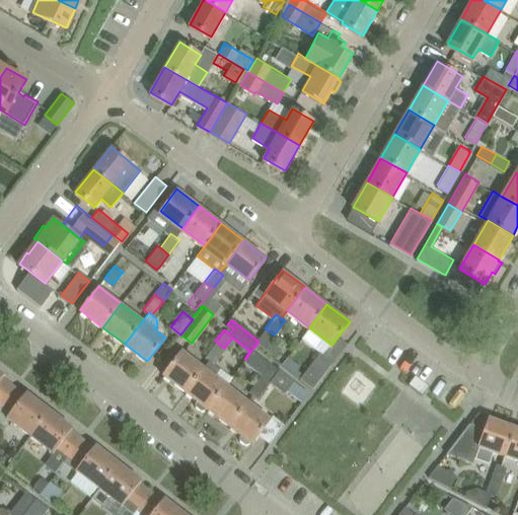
[(256,340),(259,342),(260,341),(266,346),(274,335),(265,328),(256,340)]
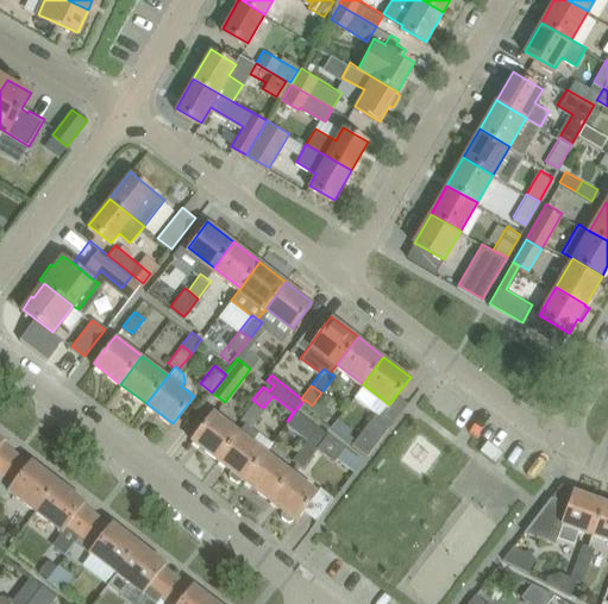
[(244,478),(265,451),(273,441),(251,423),(263,408),(252,400),(242,415),(248,420),(239,431),(218,459),(231,469),(230,471),(230,476),(237,480),(240,479),(243,477),(244,478)]
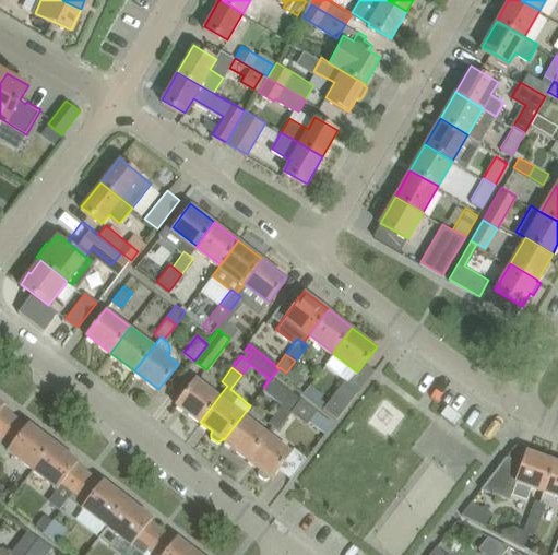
[(176,403),(200,422),(220,396),(196,377),(176,403)]
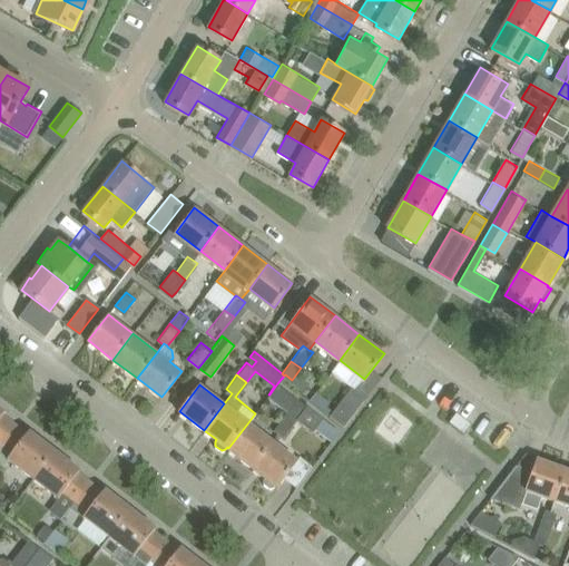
[(331,415),(344,426),(365,397),(356,389),(352,386),(339,405),(331,415)]
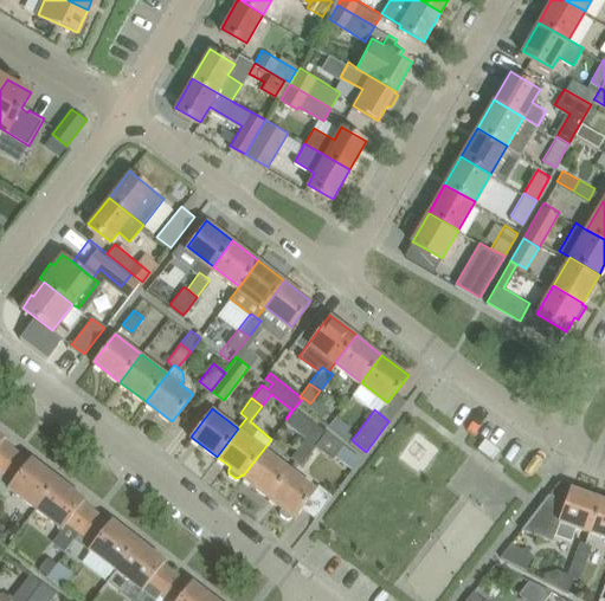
[(324,431),(316,424),(304,439),(314,446),(315,444),(333,457),(335,453),(354,467),(355,465),(361,457),(339,440),(324,428),(324,431)]
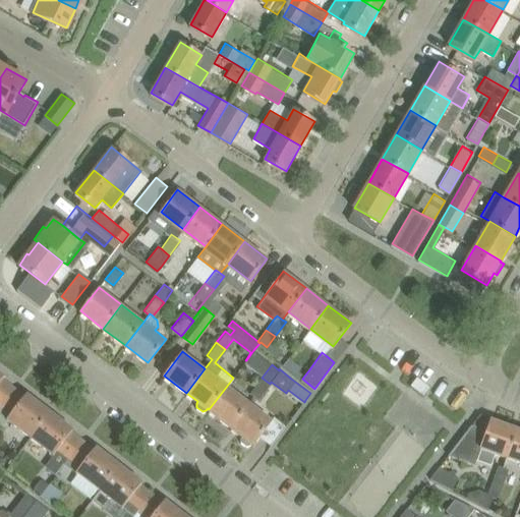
[(0,403),(9,392),(0,385),(0,380),(4,376),(0,371),(0,403)]
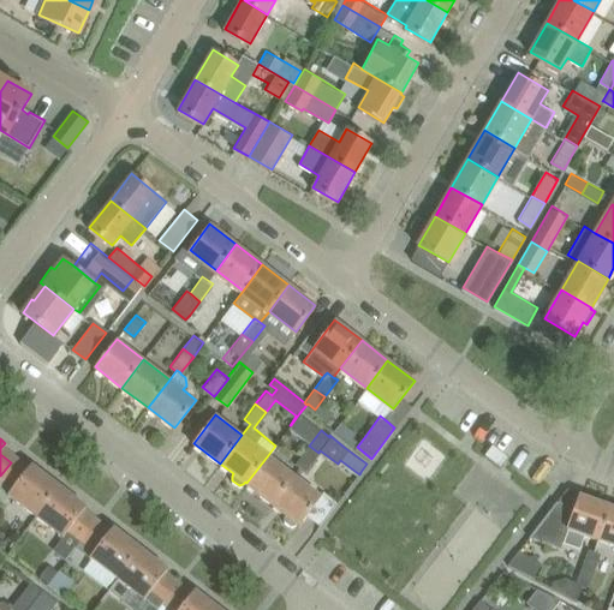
[(486,453),(500,465),(508,455),(493,443),(486,453)]
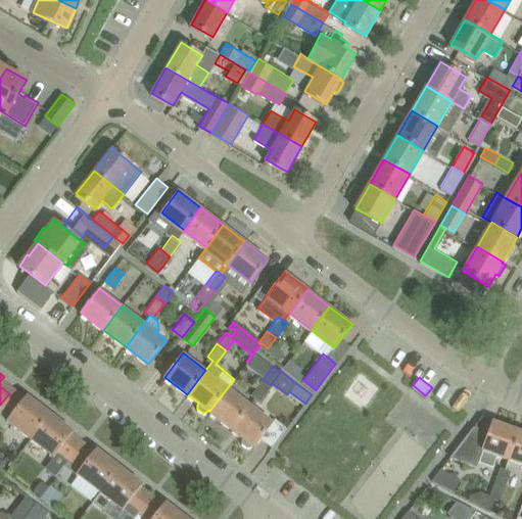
[(271,385),(263,379),(262,378),(251,391),(261,398),(271,385)]
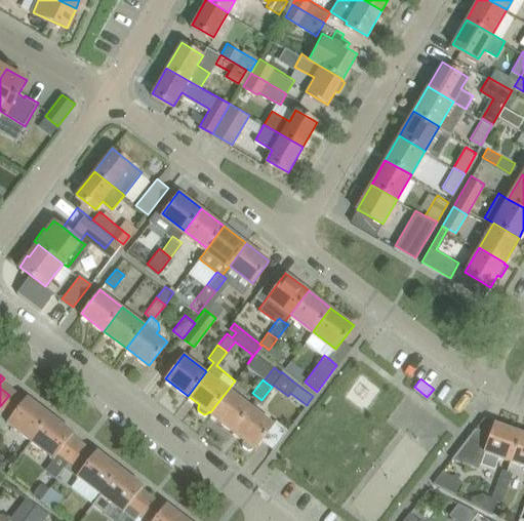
[(210,412),(233,430),(251,406),(229,389),(210,412)]
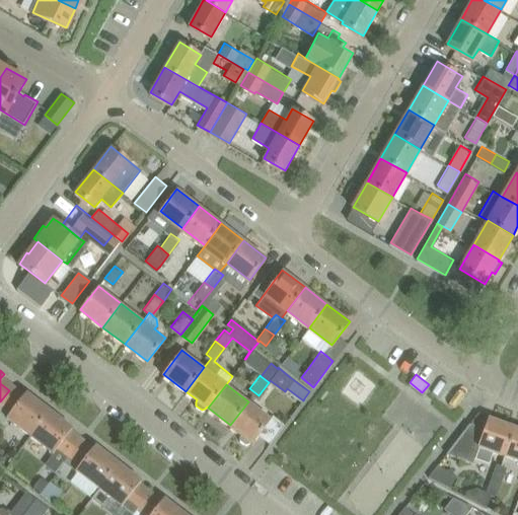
[(7,417),(29,435),(50,409),(26,391),(20,399),(9,390),(0,401),(0,421),(2,423),(7,417)]
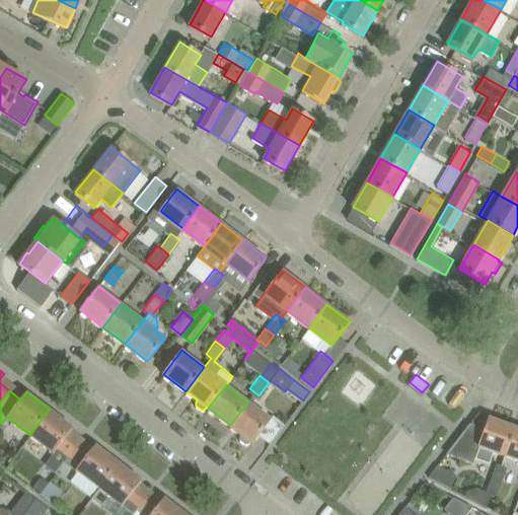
[(248,401),(230,425),(241,434),(239,436),(240,439),(245,444),(249,443),(250,441),(252,442),(259,434),(270,443),(285,424),(272,414),(269,417),(248,401)]
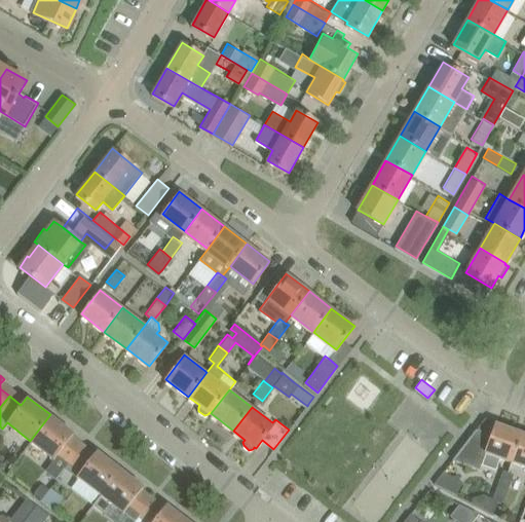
[(59,452),(70,461),(79,449),(68,441),(74,433),(50,414),(30,441),(53,458),(59,452)]
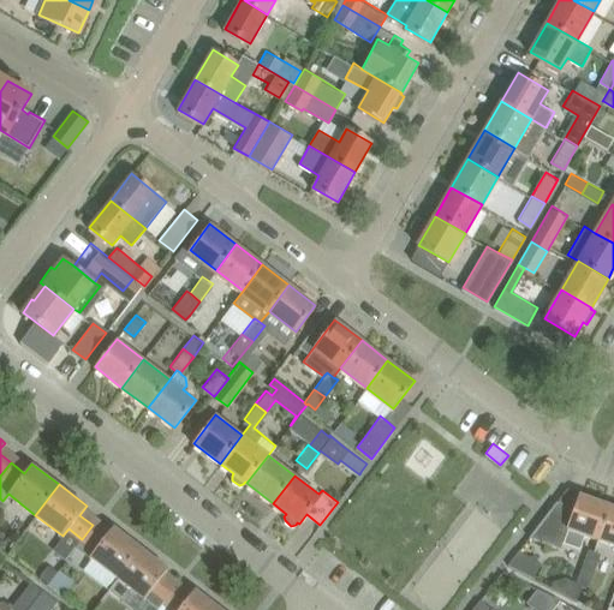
[(585,534),(598,539),(610,506),(579,495),(574,507),(558,500),(530,536),(561,548),(564,540),(580,546),(585,534)]
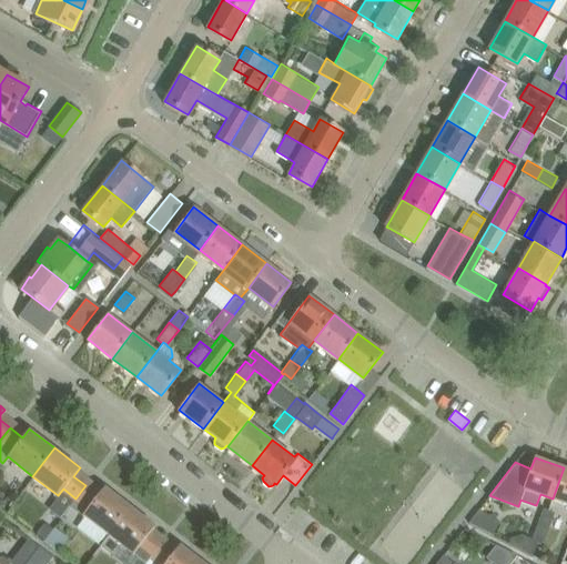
[(553,499),(566,503),(566,469),(564,467),(553,499)]
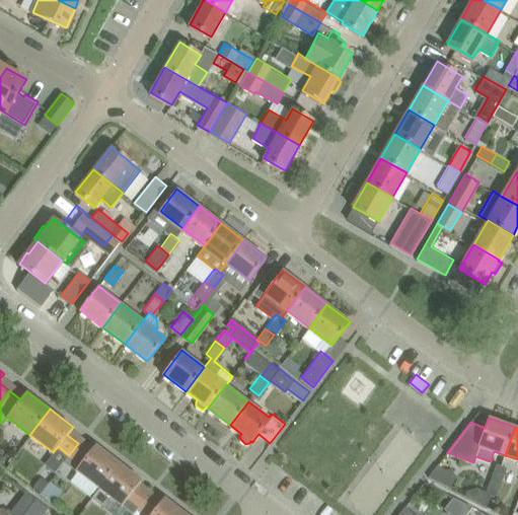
[(75,469),(98,488),(119,462),(95,444),(89,452),(78,443),(69,455),(80,463),(75,469)]
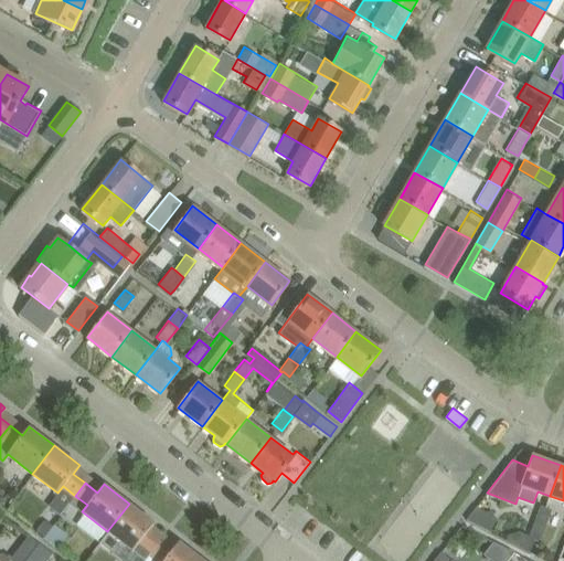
[(541,503),(533,521),(544,526),(551,507),(541,503)]
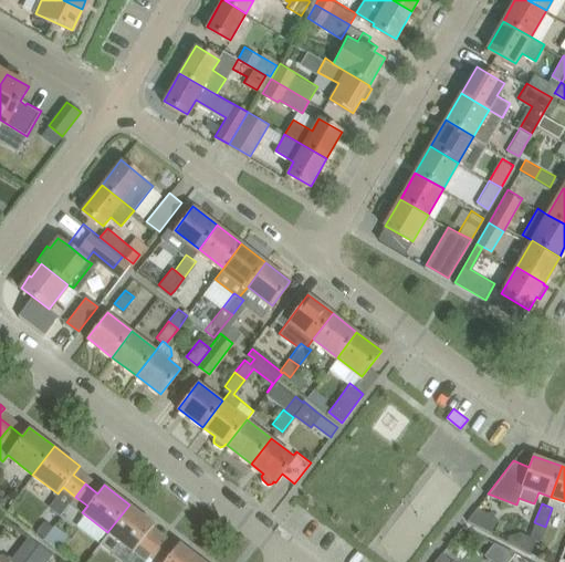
[(138,544),(150,554),(160,541),(147,532),(155,523),(129,505),(107,532),(100,541),(113,551),(119,541),(133,551),(138,544)]
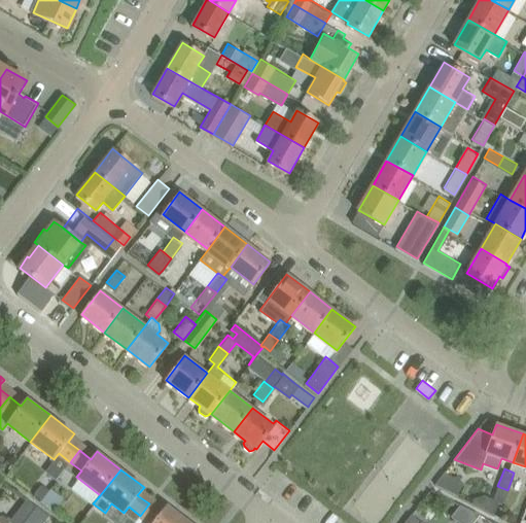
[(435,482),(457,493),(463,480),(445,471),(435,482)]
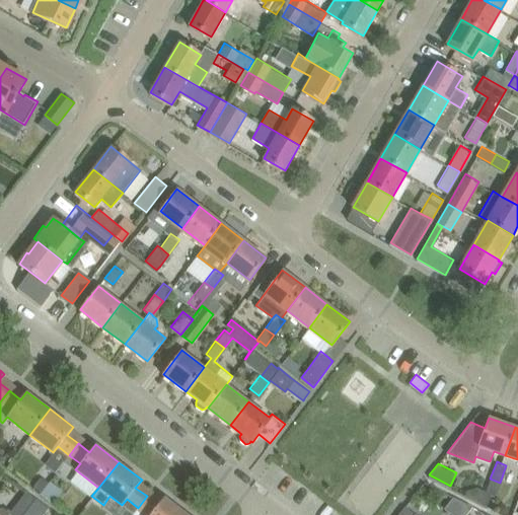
[(43,474),(33,486),(41,492),(50,481),(43,474)]
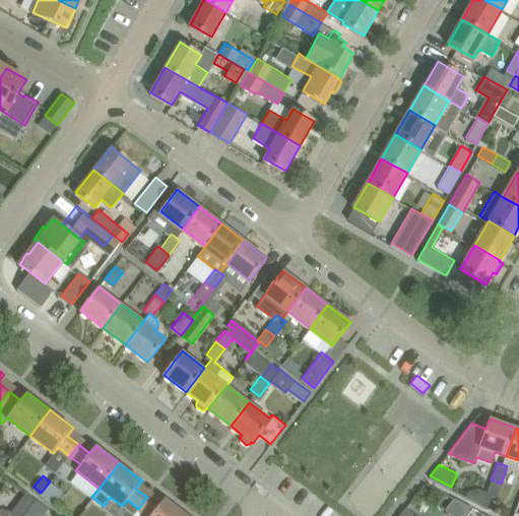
[(501,484),(491,479),(487,490),(482,489),(478,502),(488,506),(492,495),(497,497),(501,484)]
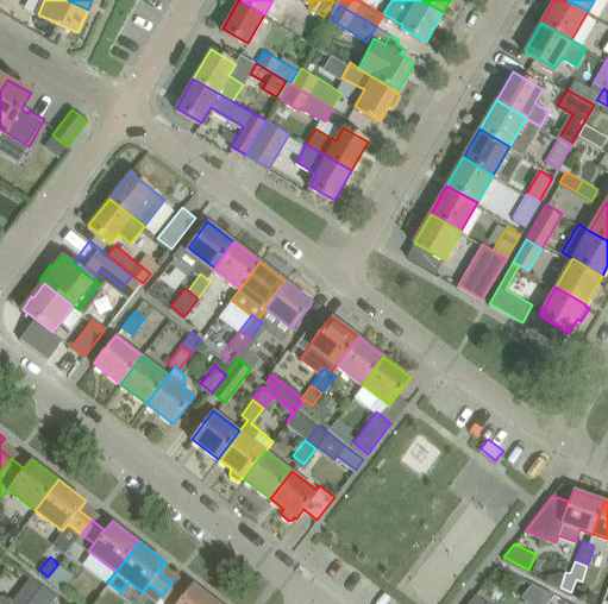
[(549,574),(545,580),(561,587),(565,572),(561,571),(549,574)]
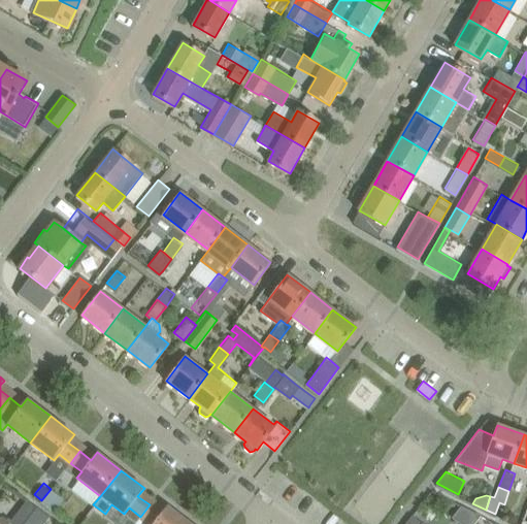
[(0,523),(23,523),(37,506),(27,499),(11,519),(8,517),(7,518),(4,516),(0,516),(0,523)]
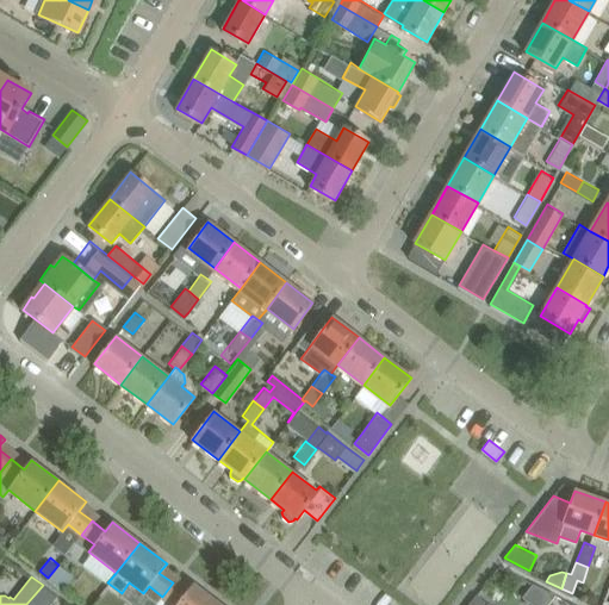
[(219,604),(221,604),(193,584),(186,593),(173,582),(162,597),(155,604),(169,604),(171,604),(173,604),(219,604)]
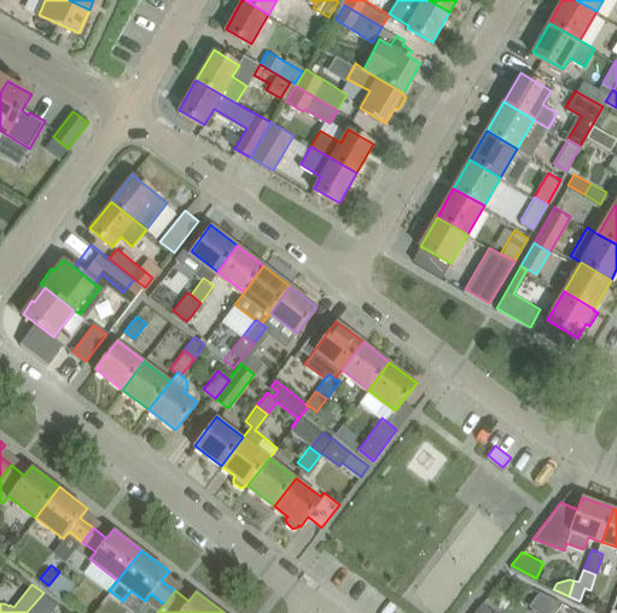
[(44,593),(27,612),(48,612),(57,603),(44,593)]
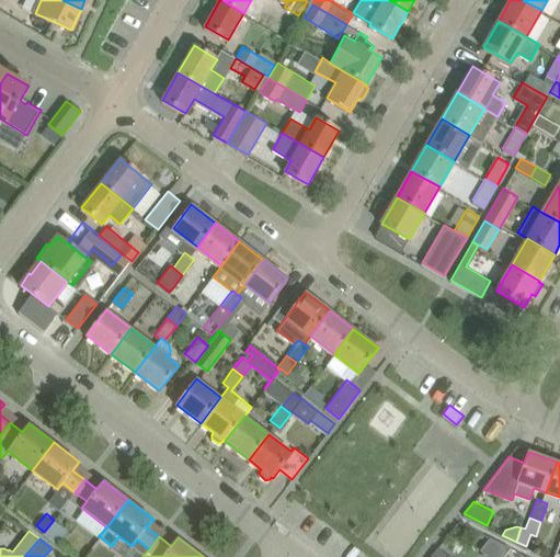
[(452,556),(438,547),(430,556),(452,556)]
